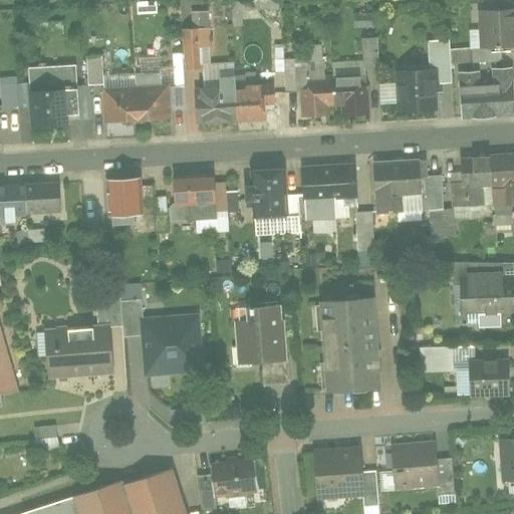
[(36,0),(42,8),(56,0),(36,0)]
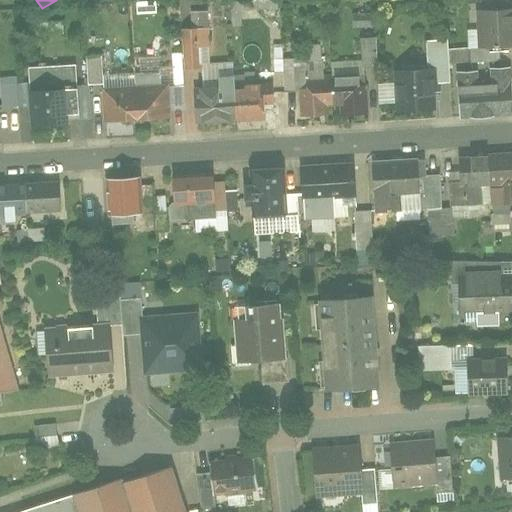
[(506,45),(506,11),(478,10),(478,45),(506,45)]
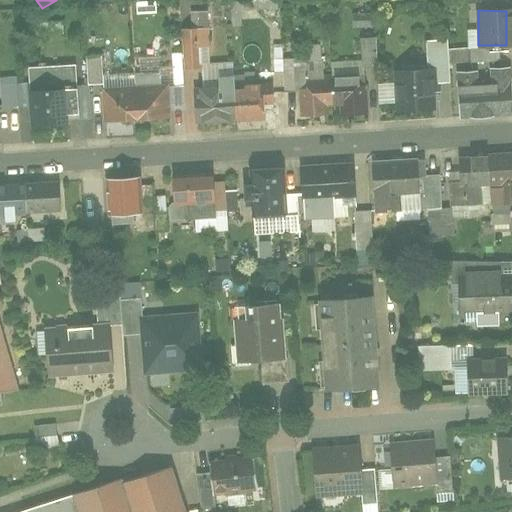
[(207,26),(207,11),(189,11),(189,26),(207,26)]
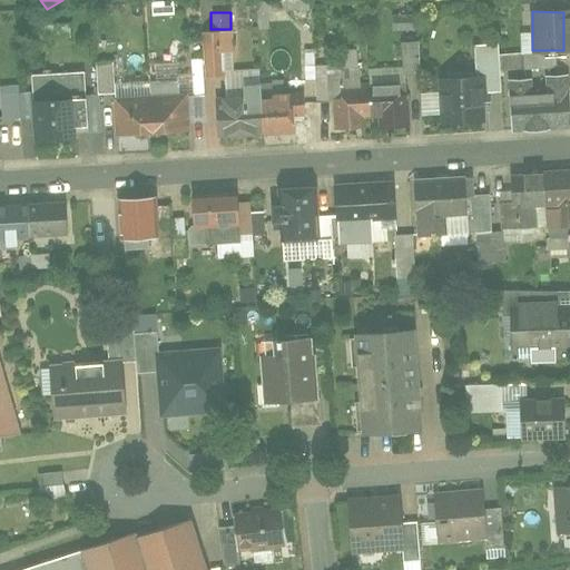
[(474,79),(436,80),(438,127),(481,127),(480,94),(500,92),(499,47),(474,48),(474,79)]
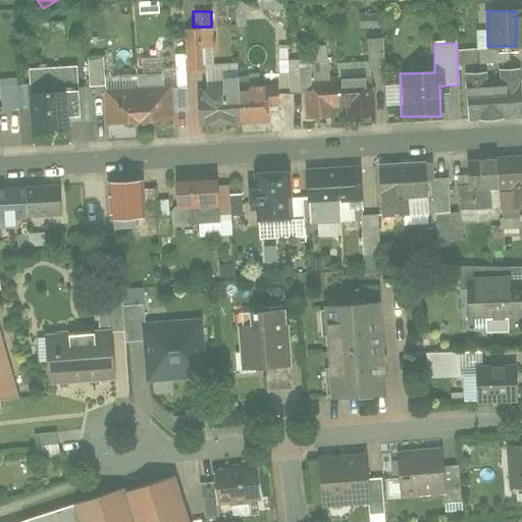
[(87,56),(87,86),(103,86),(103,56),(87,56)]
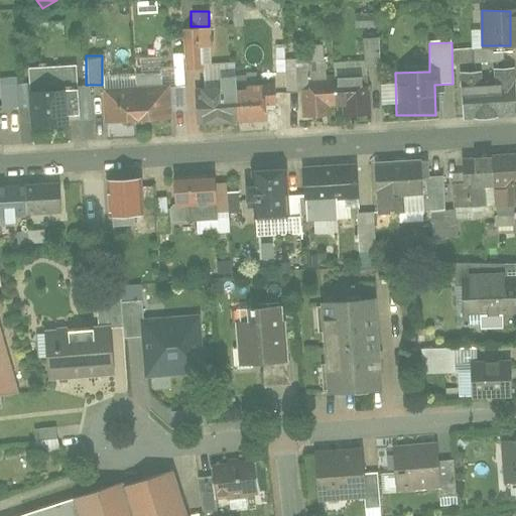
[(78,66),(29,69),(33,127),(69,125),(69,115),(81,115),(78,66)]
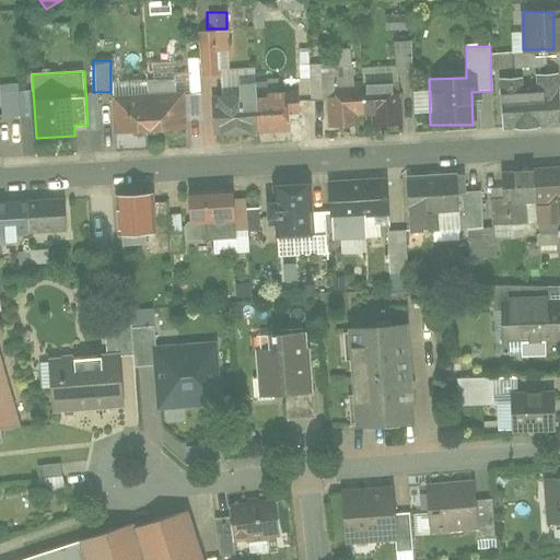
[(15,83),(0,84),(0,109),(0,116),(16,115),(15,83)]
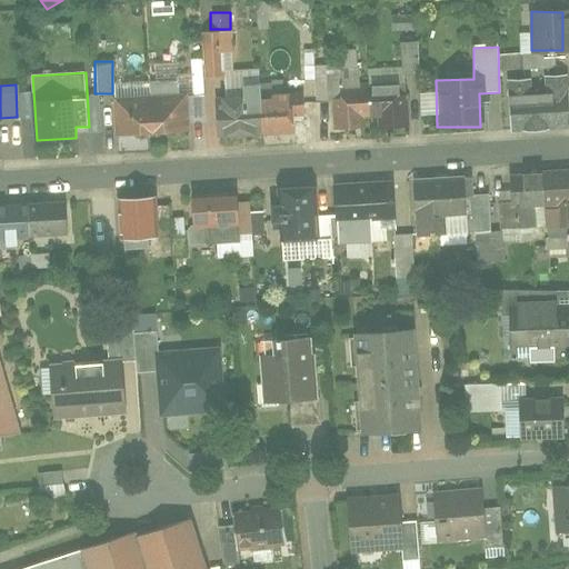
[(291,133),(290,95),(266,95),(266,85),(238,86),(238,100),(217,101),(218,136),(291,133)]
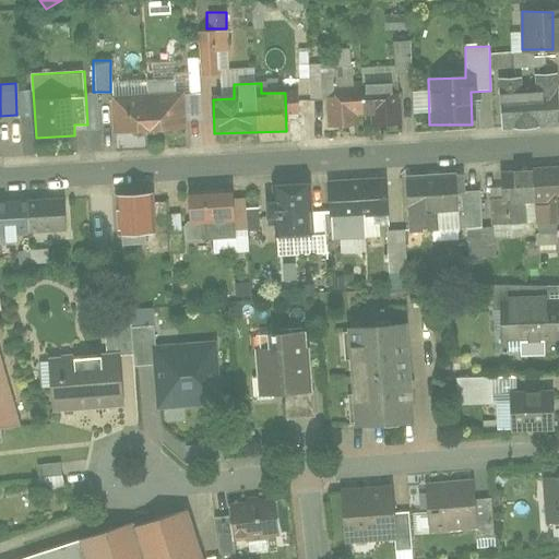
[(361,85),(329,86),(330,128),(363,128),(361,85)]
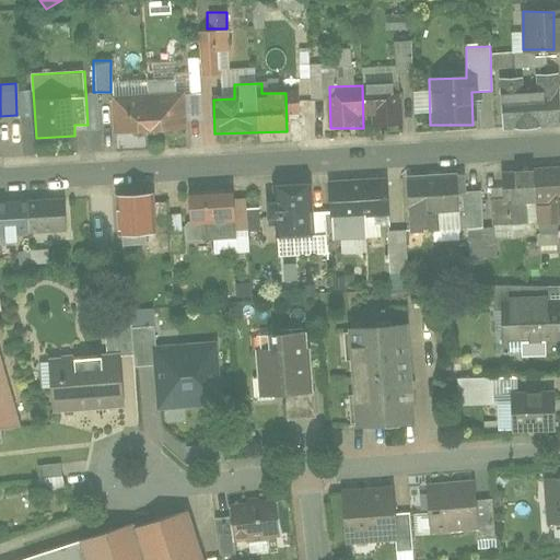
[(396,85),(362,85),(363,128),(396,127),(396,85)]
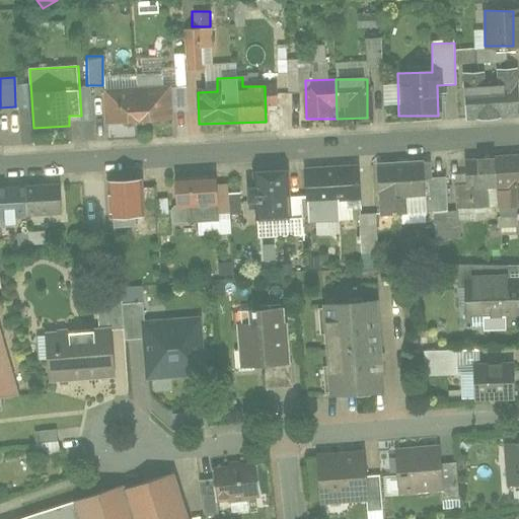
[(173,121),(171,88),(137,90),(140,123),(173,121)]
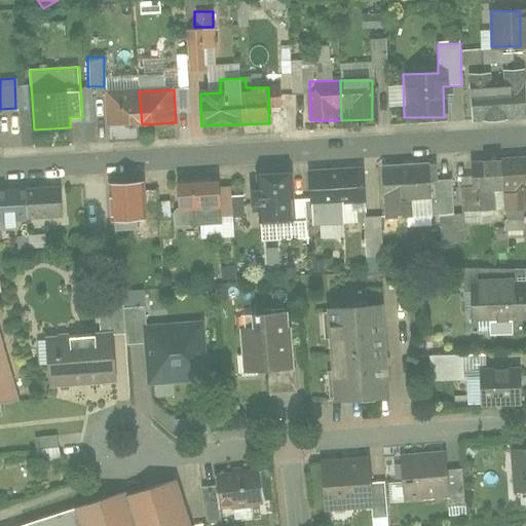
[(525,114),(525,107),(525,89),(473,94),(475,118),(525,114)]
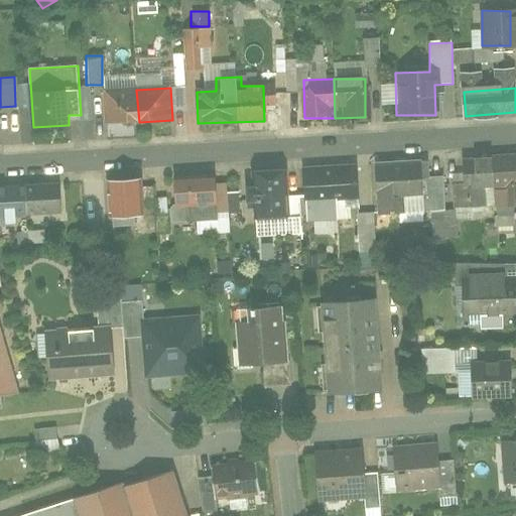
[(139,122),(136,90),(103,93),(105,125),(139,122)]
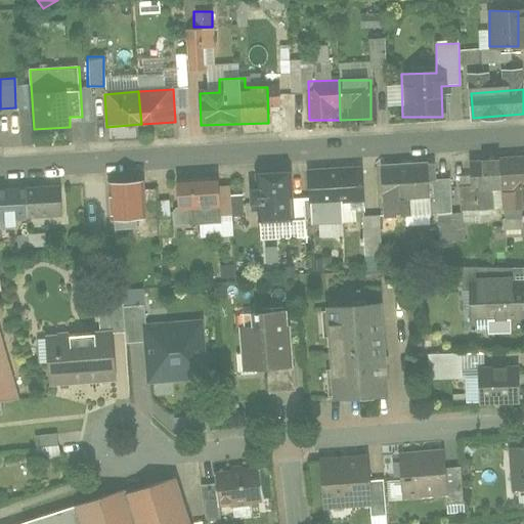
[(523,161),(463,165),(464,190),(471,189),(472,211),(493,210),(492,190),(508,189),(510,213),(523,211),(523,161)]
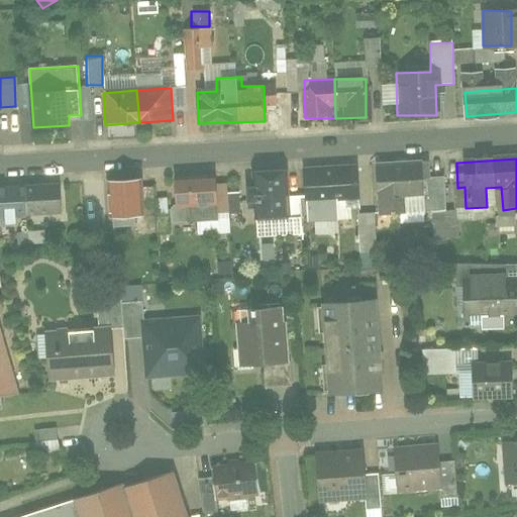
[(425,194),(423,164),(371,167),(374,215),(359,215),(362,253),(380,251),(378,217),(401,216),(399,196),(425,194)]
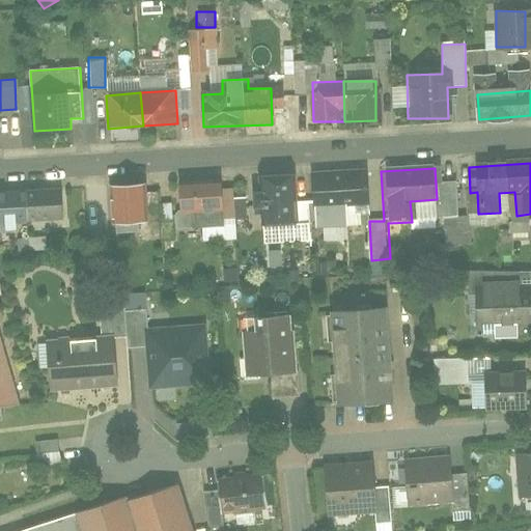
[(367,173),(339,175),(342,215),(370,213),(367,173)]
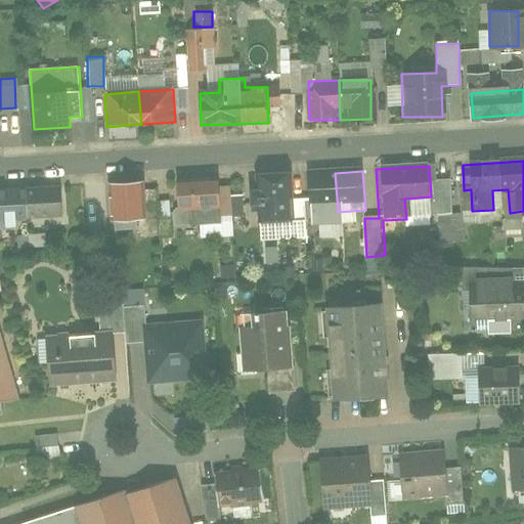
[(335,173),(307,175),(310,214),(338,212),(335,173)]
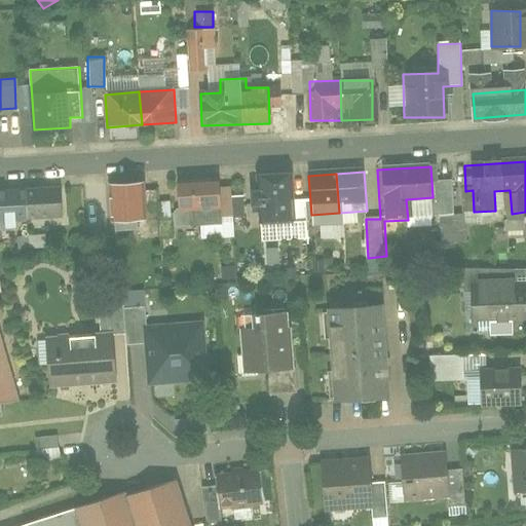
[(293,221),(291,176),(253,178),(255,223),(293,221)]
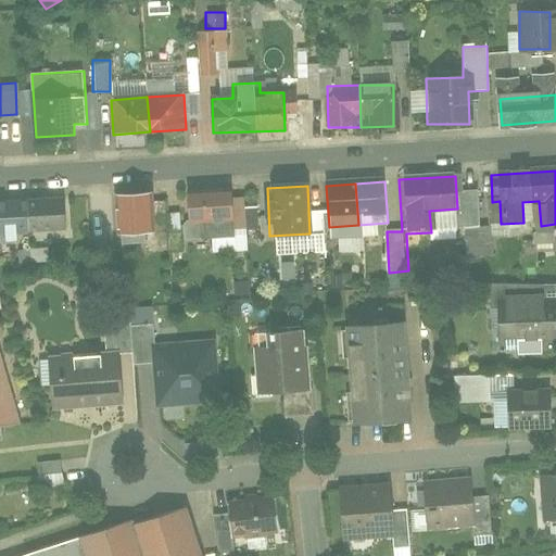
[(232,217),(230,192),(184,197),(186,222),(232,217)]
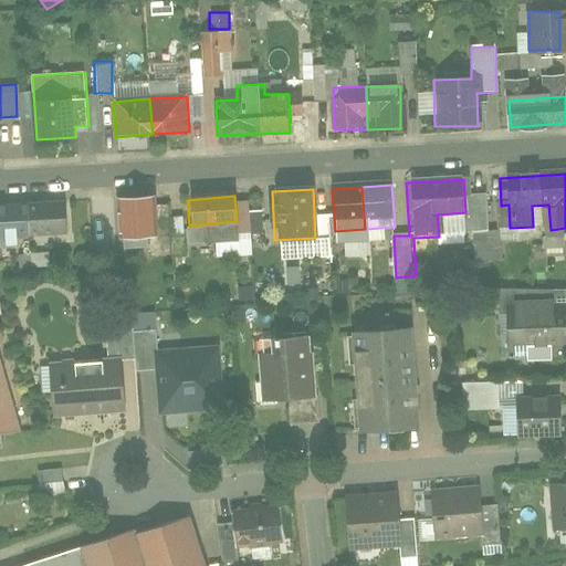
[(143,201),(114,202),(115,241),(145,240),(143,201)]
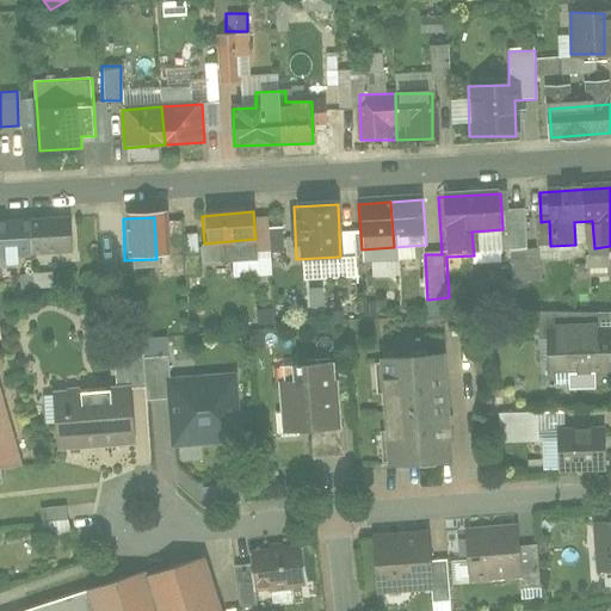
[(71,253),(69,222),(30,224),(31,254),(71,253)]
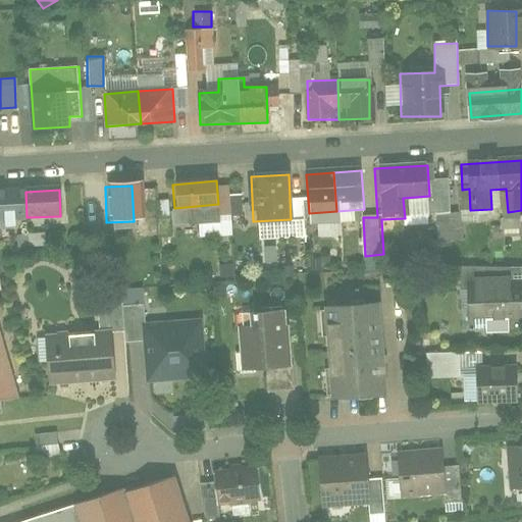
[(0,218),(27,217),(25,192),(0,192),(0,218)]
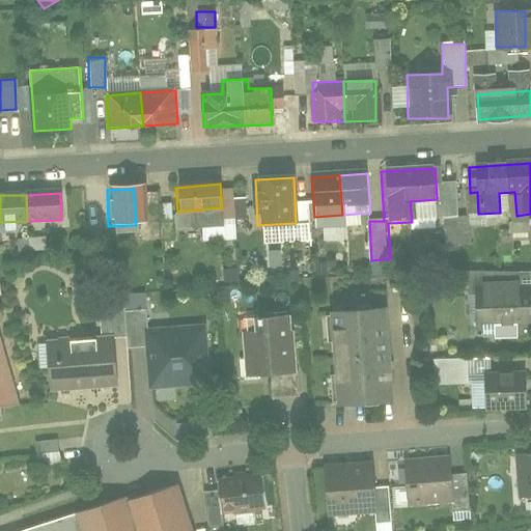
[(475,322),(530,319),(530,294),(520,295),(520,285),(474,286),(475,322)]
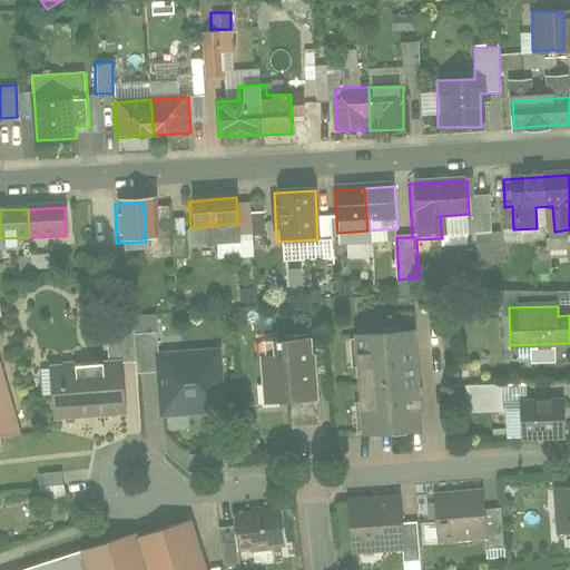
[(104,318),(105,330),(131,328),(130,317),(104,318)]
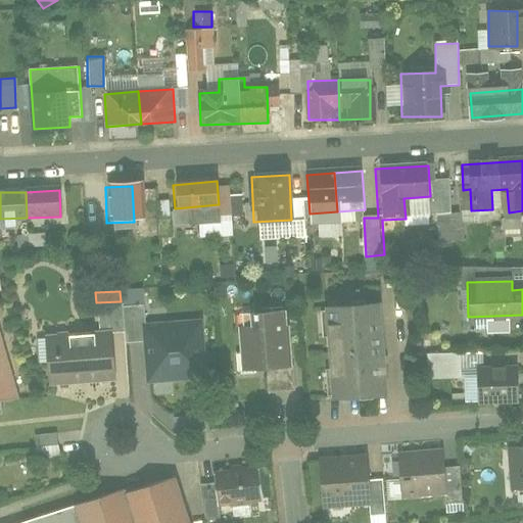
[(374,305),(320,310),(326,398),(379,395),(374,305)]
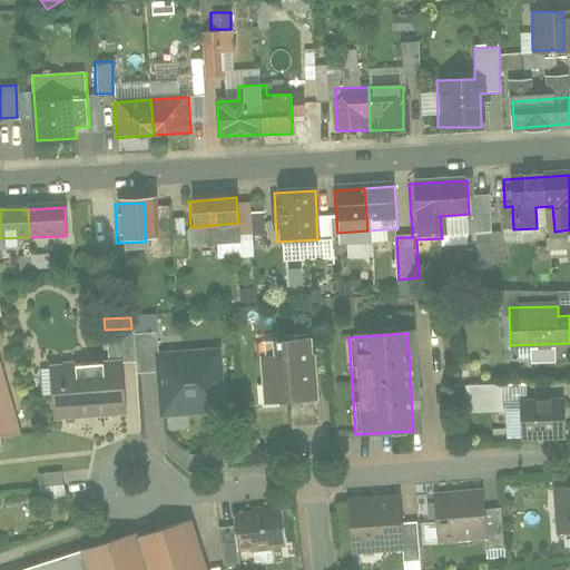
[(259,342),(263,405),(314,402),(311,338),(259,342)]
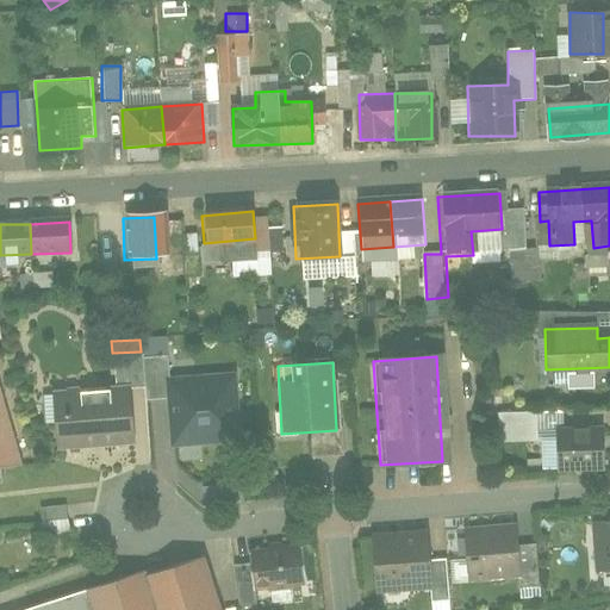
[(175,444),(240,439),(235,375),(169,381),(175,444)]
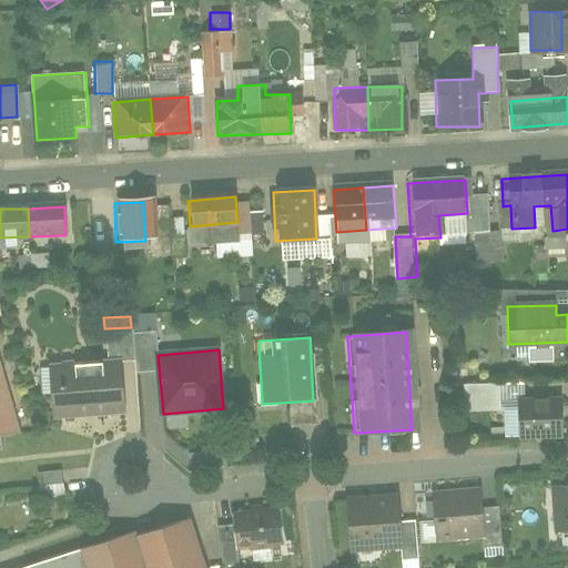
[(0,435),(19,430),(0,363),(0,435)]
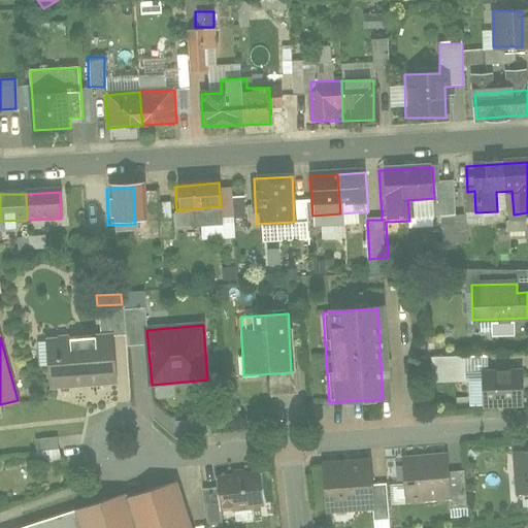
[(110,337),(45,342),(48,389),(114,384),(110,337)]
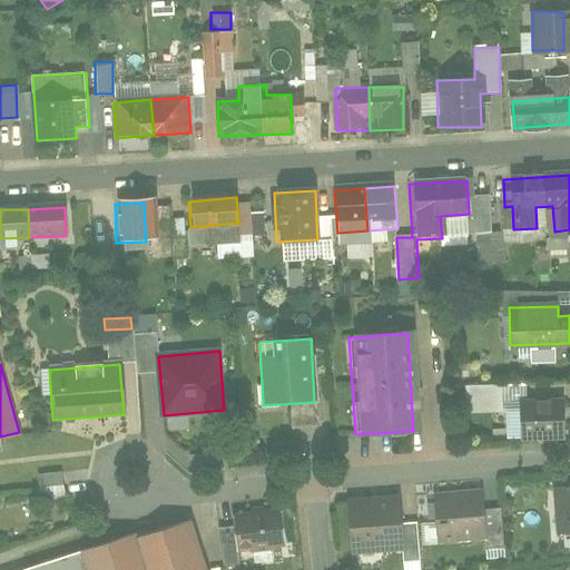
[(521,438),(563,438),(563,401),(521,402),(521,438)]
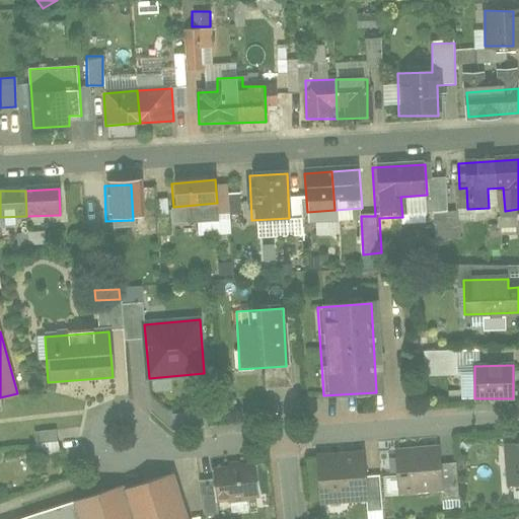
[(35,451),(58,449),(57,430),(33,432),(35,451)]
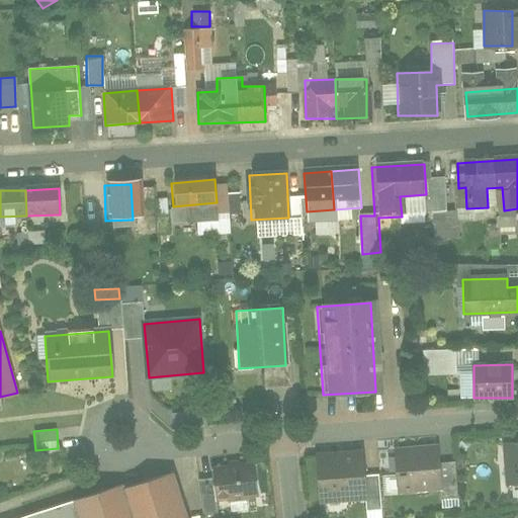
[(517,439),(501,441),(505,485),(517,484),(517,439)]
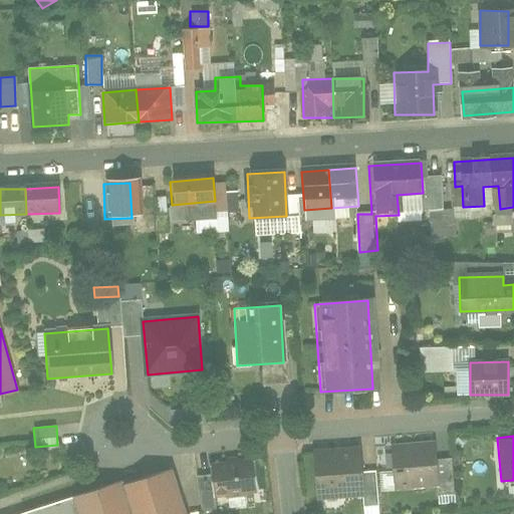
[(391,452),(393,490),(437,487),(435,450),(391,452)]
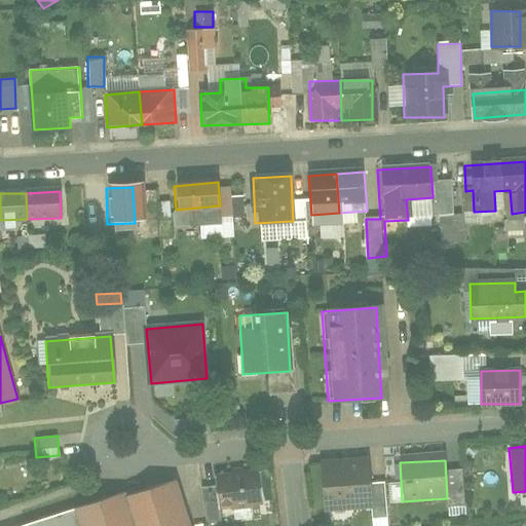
[(369,463),(322,465),(323,508),(371,505),(369,463)]
